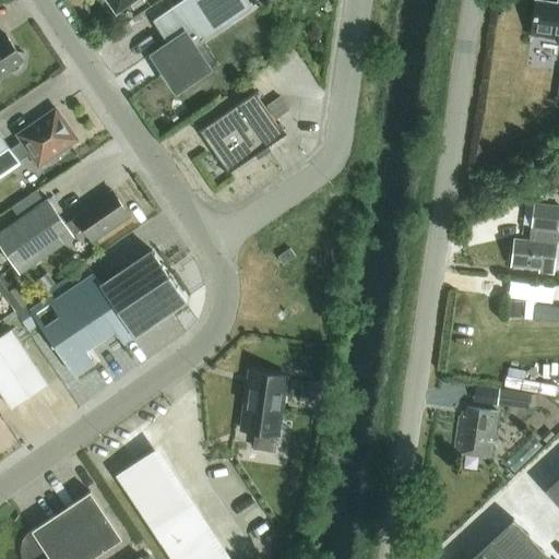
[(108,0),(116,11),(131,0),(108,0)]
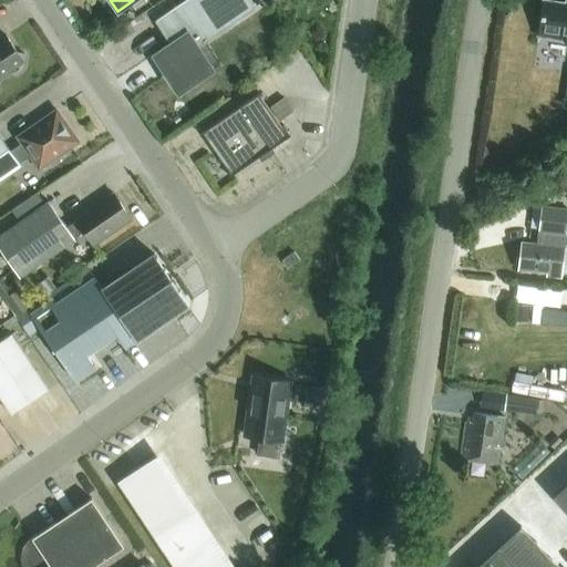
[(205,42),(255,8),(249,0),(185,0),(154,21),(169,44),(152,55),(178,94),(220,64),(205,42)]
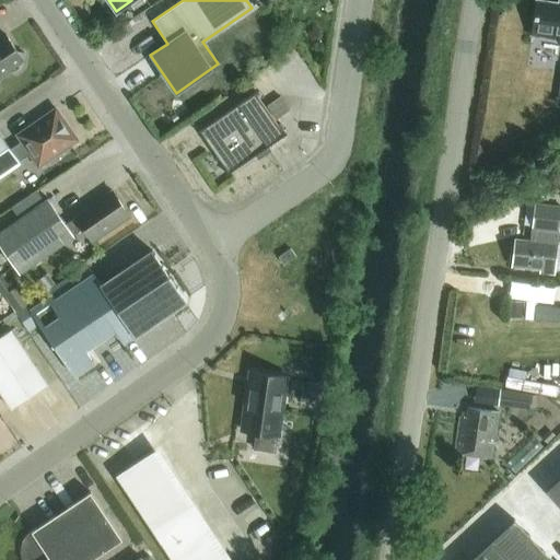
[(559,0),(558,0),(558,3),(535,0),(529,36),(557,39),(557,44),(559,44),(559,0)]
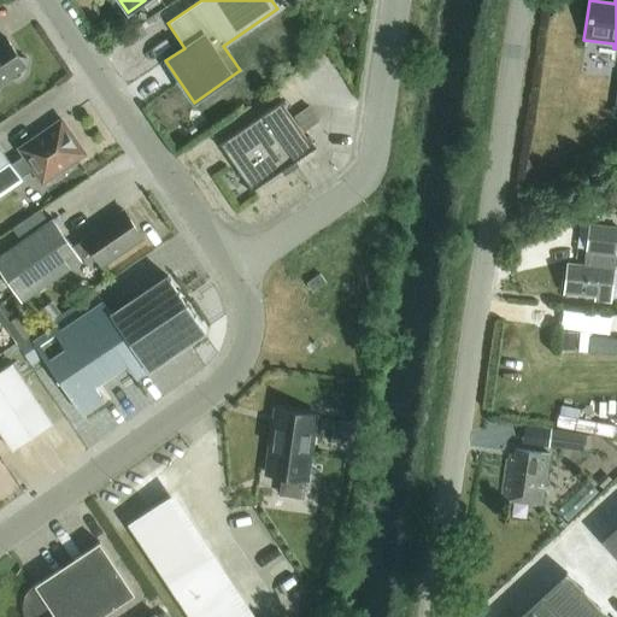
[(0,42),(0,84),(9,80),(16,81),(23,76),(27,60),(18,58),(6,40),(0,42)]
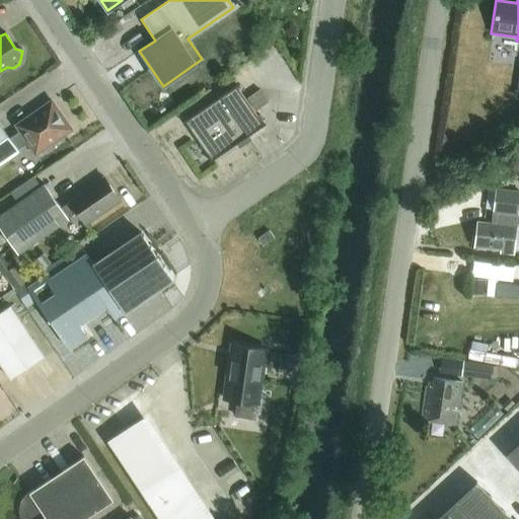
[(181,123),(209,163),(265,125),(237,84),(181,123)]
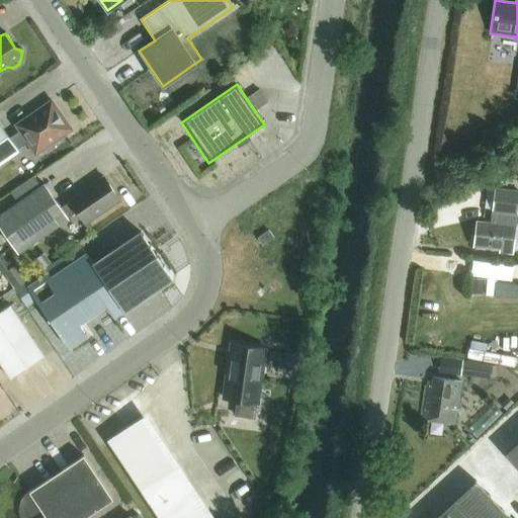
[(269,102),(260,89),(248,97),(257,110),(269,102)]
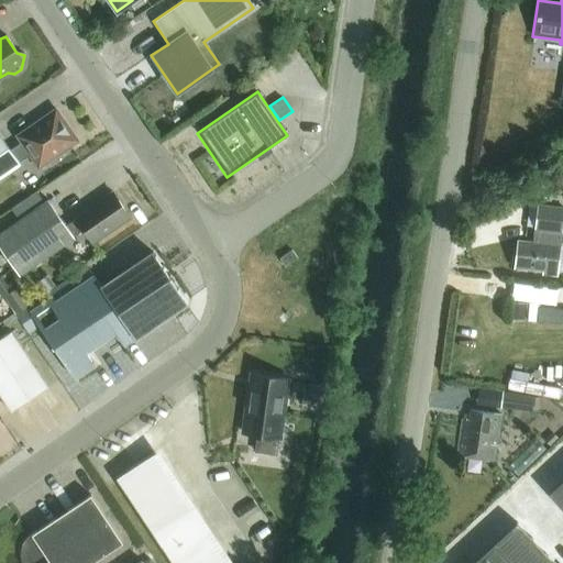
[(37,168),(77,141),(55,110),(17,136),(21,143),(10,151),(0,135),(0,178),(20,165),(19,163),(29,155),(37,168)]
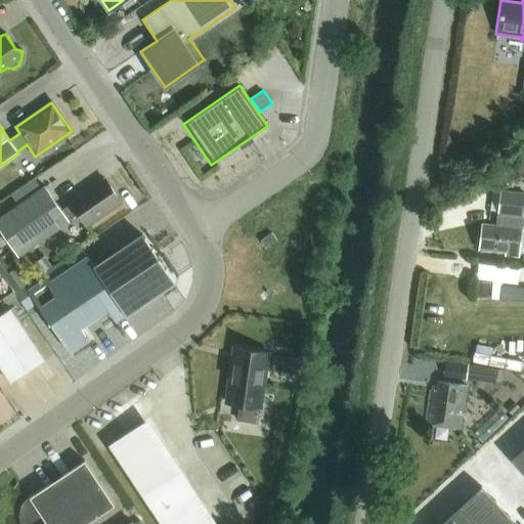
[(10,194),(17,205),(0,217),(0,231),(17,257),(69,221),(68,220),(77,214),(86,226),(120,203),(103,179),(70,203),(71,204),(60,210),(44,186),(41,188),(34,178),(10,194)]
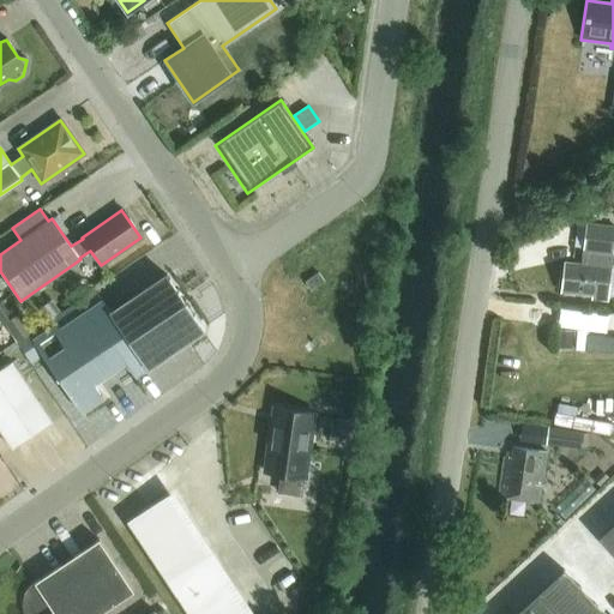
[(606,301),(613,235),(613,227),(587,224),(582,264),(564,263),(560,293),(588,296),(588,299),(606,301)]
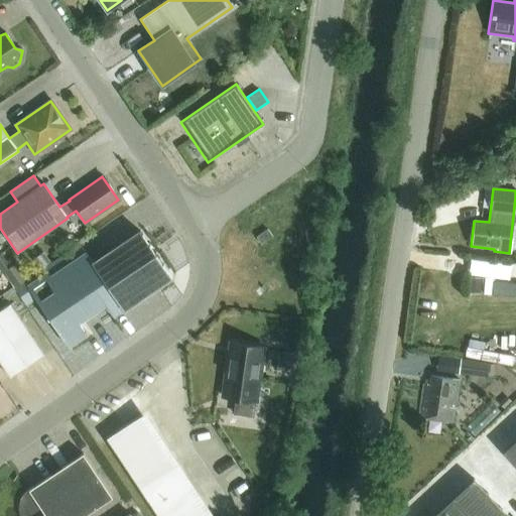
[(261,245),(272,237),(267,230),(256,237),(261,245)]
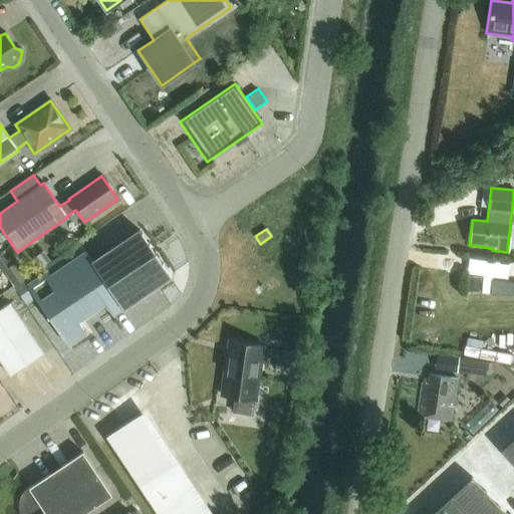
[(85,252),(30,289),(67,345),(84,333),(77,321),(104,303),(112,314),(170,276),(139,231),(92,262),(85,252)]
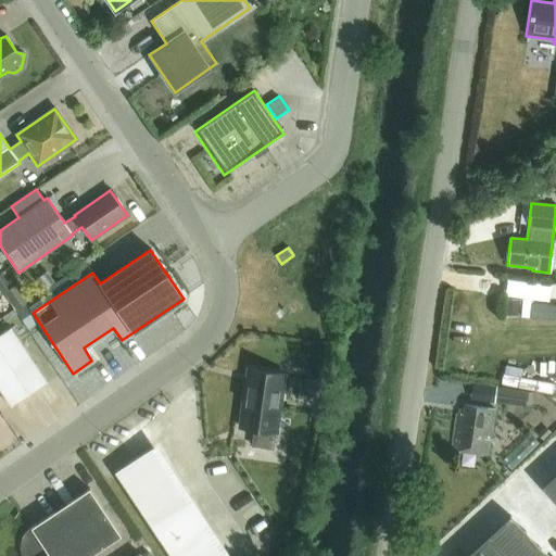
[(504,297),(503,313),(517,314),(518,299),(504,297)]
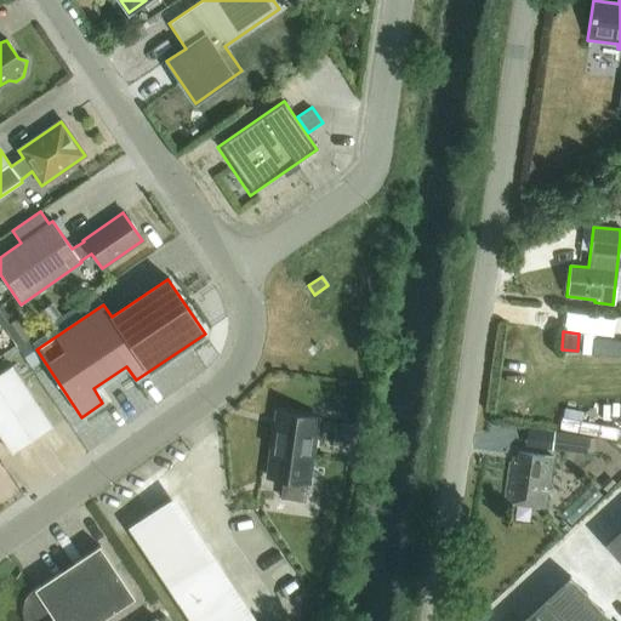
[(620,337),(587,334),(586,348),(620,352),(620,337)]
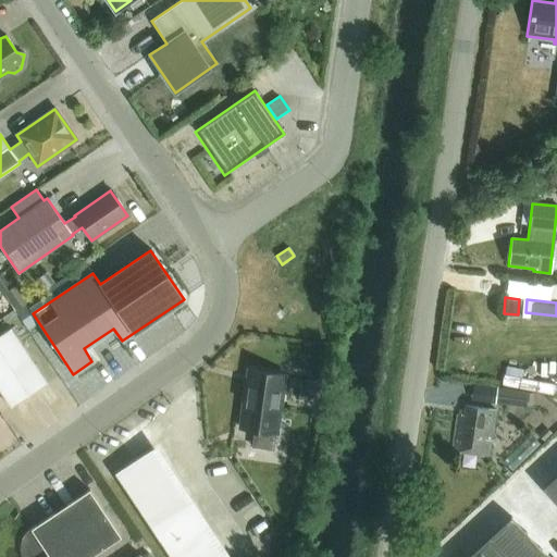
[(0,392),(10,407),(47,383),(10,329),(0,335),(0,392)]
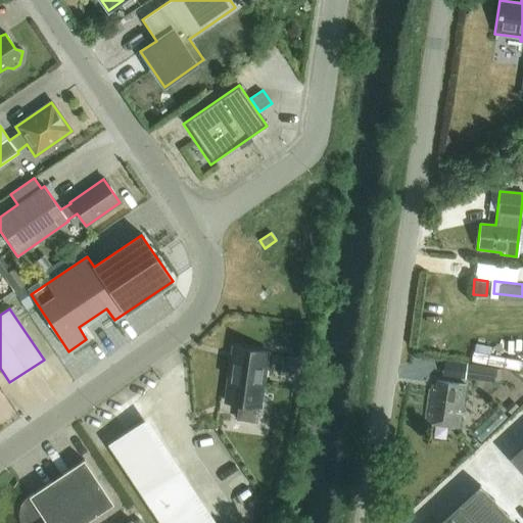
[(259,407),(267,352),(233,347),(225,402),(259,407)]
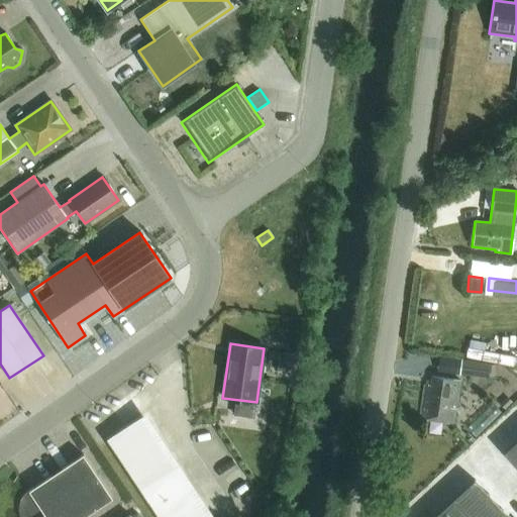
[(279,352),(277,368),(295,371),(297,354),(279,352)]
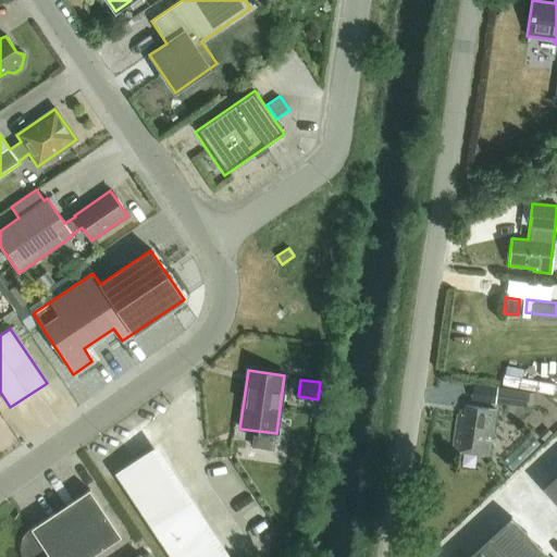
[(495,404),(527,407),(528,391),(496,387),(495,404)]
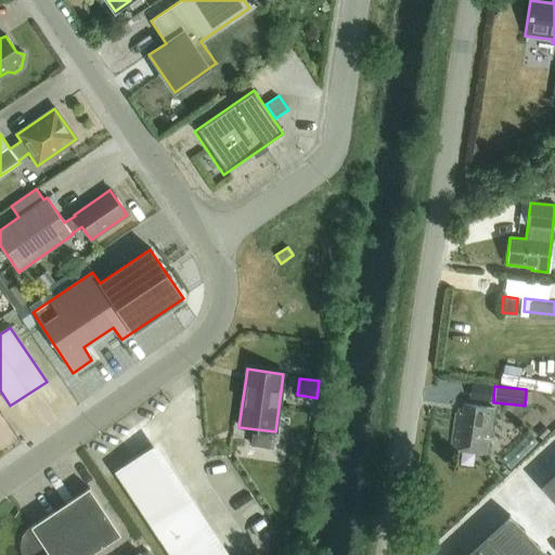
[(486,454),(493,409),(463,404),(461,414),(455,413),(450,449),(486,454)]
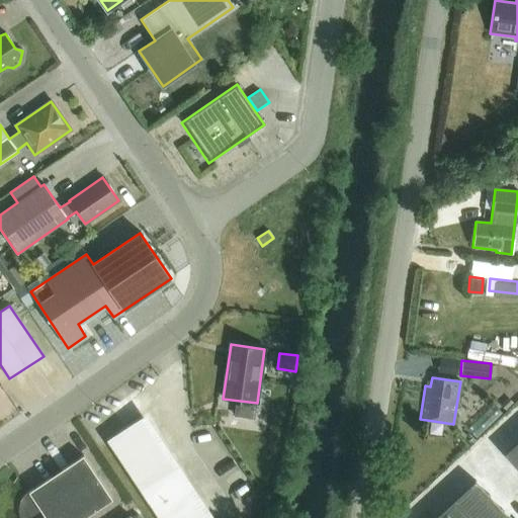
[(207,517),(141,417),(106,440),(157,517),(207,517)]
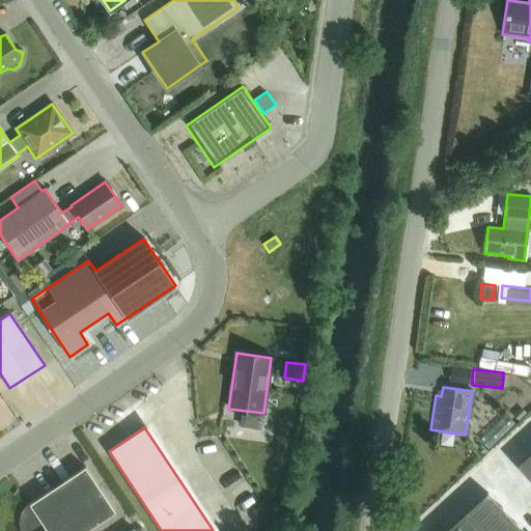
[(530,451),(516,465),(530,480),(530,451)]
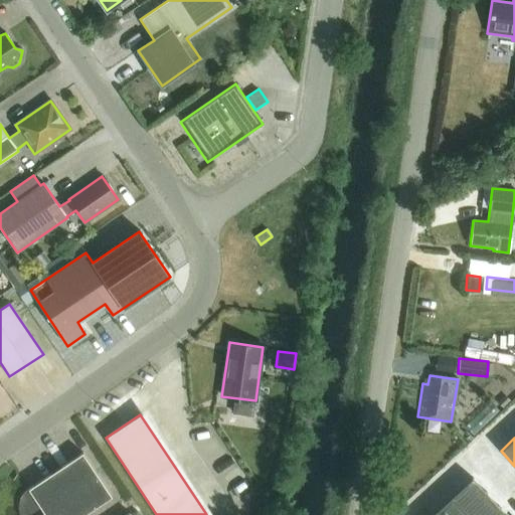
[(83,514),(112,497),(82,453),(28,489),(25,491),(23,494),(21,497),(20,500),(19,503),(18,507),(19,510),(19,514),(20,514),(83,514)]
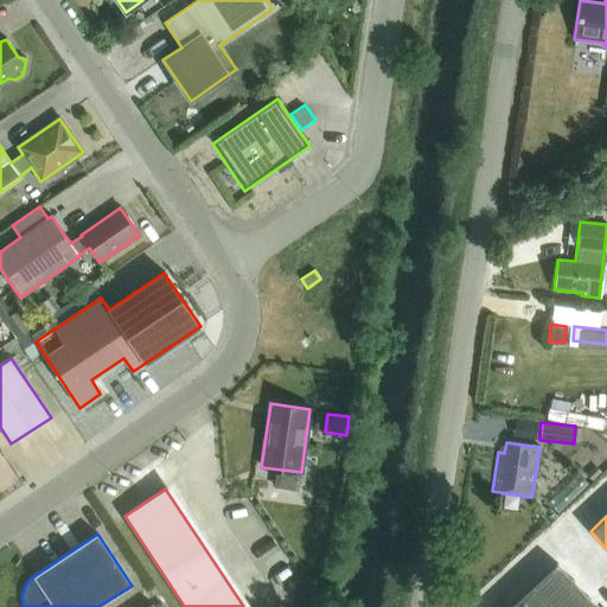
[(596,606),(556,563),(508,606),(596,606)]
